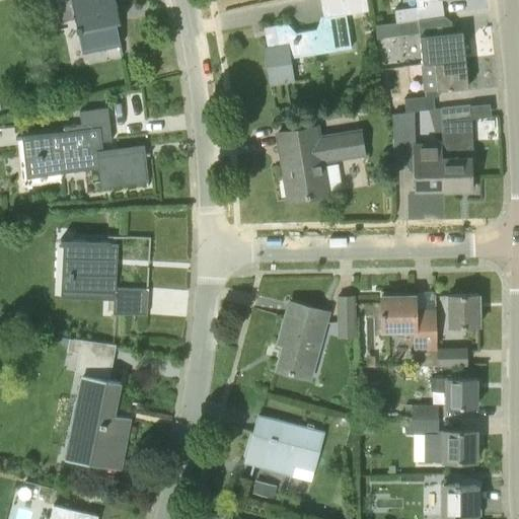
[(121,45),(114,10),(118,9),(115,0),(61,0),(66,19),(76,17),(83,52),(121,45)]
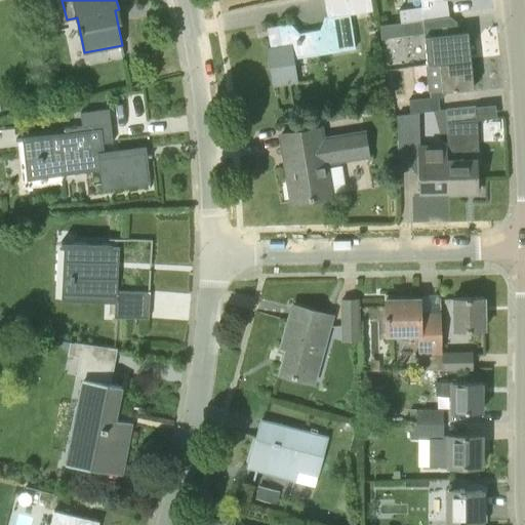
[(351,17),(374,14),(372,0),(326,0),(329,18),(351,15),(351,17)]
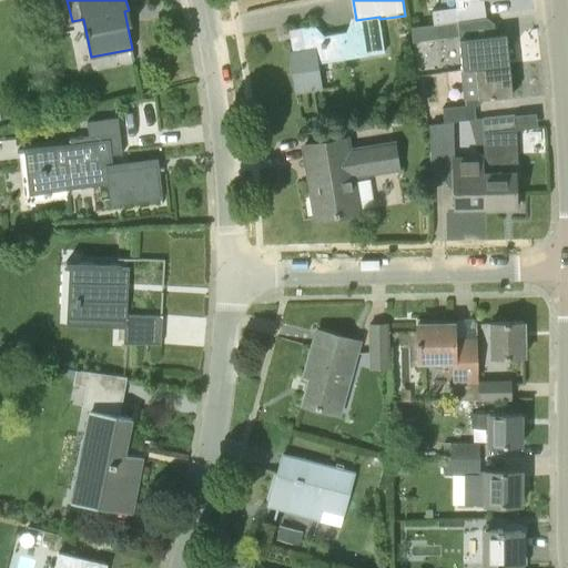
[(452,0),(452,2),(462,0),(462,6),(432,10),(433,23),(465,19),(486,17),(483,0),(452,0)]
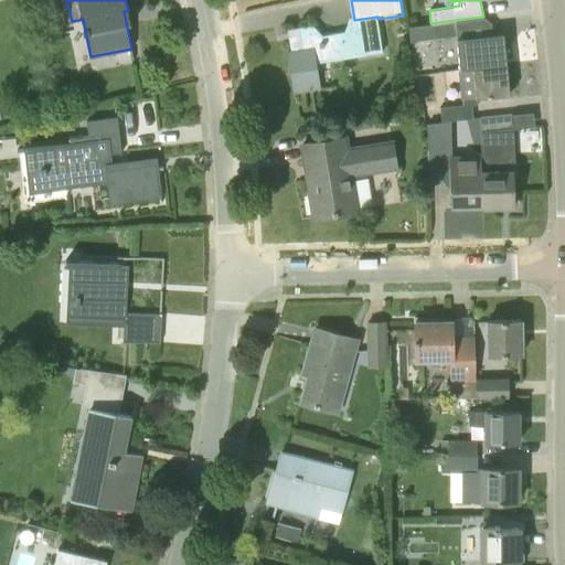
[(377,17),(354,20),(350,21),(344,33),(321,36),(312,25),(297,28),(301,48),(287,51),(296,93),(322,87),(317,63),(383,52),(377,19),(377,17)]
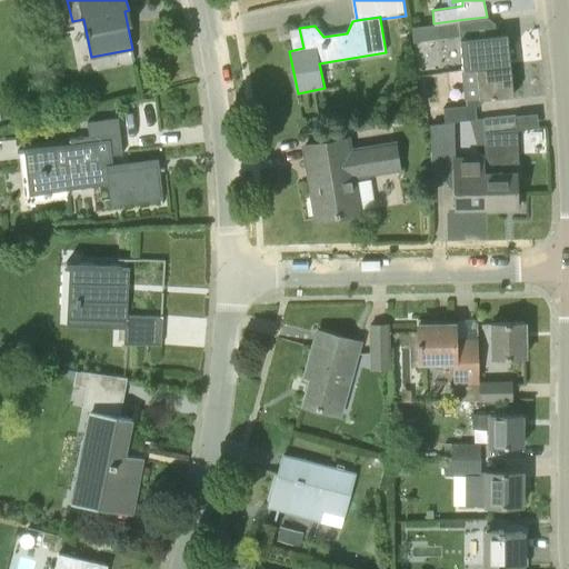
[(466,19),(433,23),(409,27),(411,40),(436,38),(459,35),(462,70),(510,65),(507,35),(473,38),(472,32),(468,33),(466,19)]
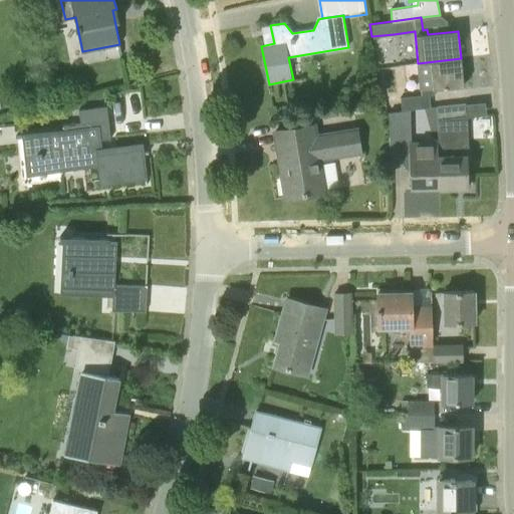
[(464,85),(461,58),(418,63),(417,63),(420,95),(400,97),(401,110),(431,107),(430,95),(435,95),(435,89),(464,85)]
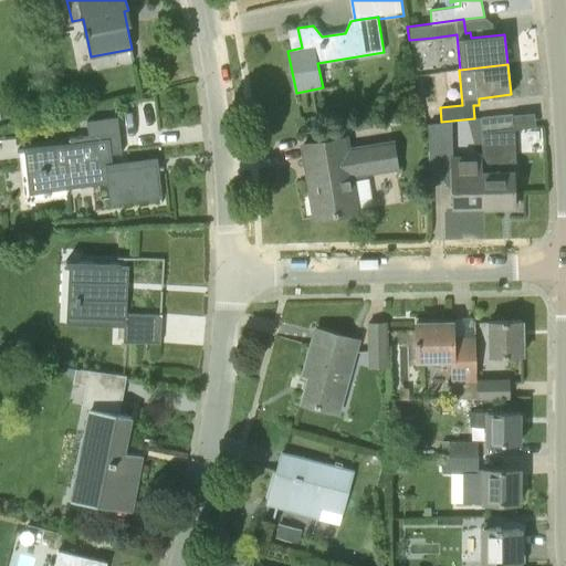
[(389,112),(390,119),(400,118),(399,111),(389,112)]
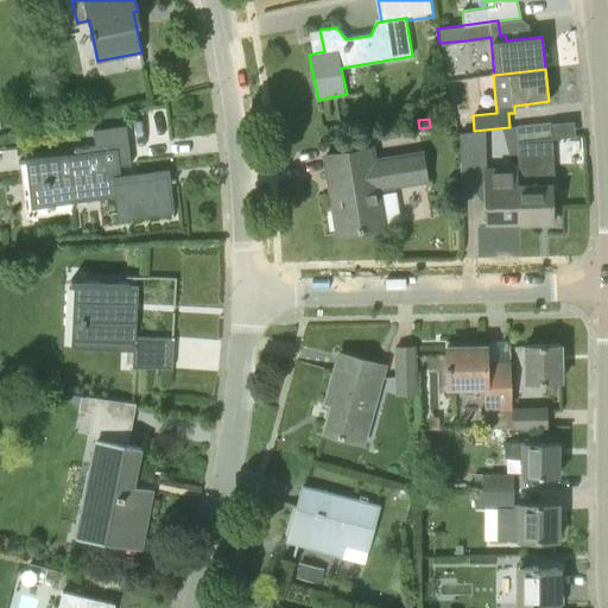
[(518,141),(552,138),(551,122),(515,126),(518,141)]
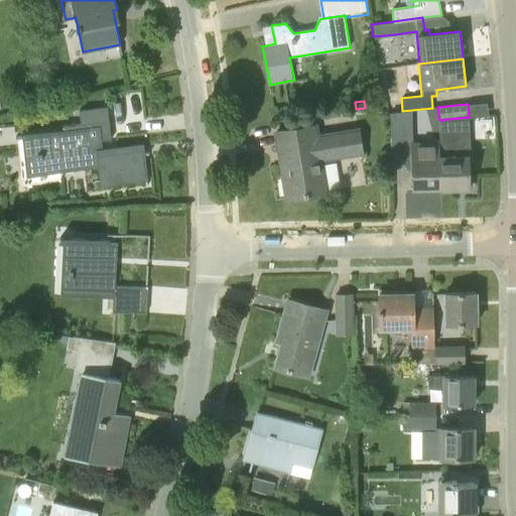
[(340,107),(329,109),(331,118),(341,117),(340,107)]
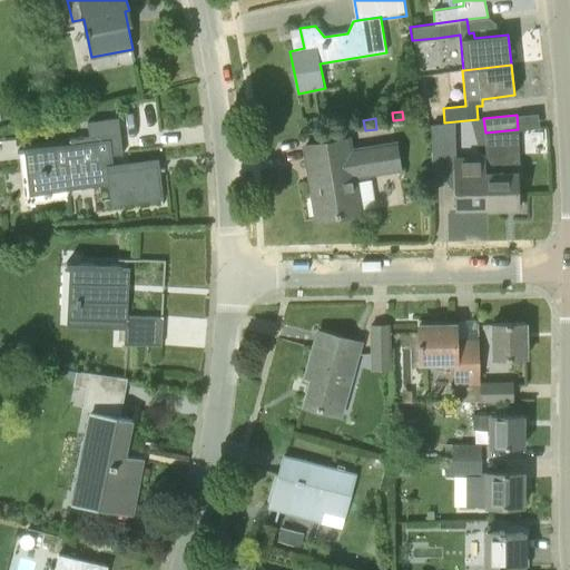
[(457,208),(487,207),(485,158),(455,159),(454,123),(431,125),(432,169),(455,169),(457,208)]
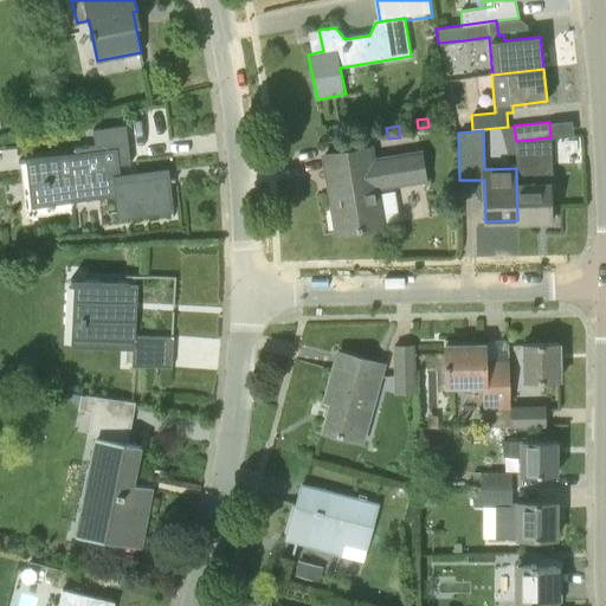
[(121,184),(120,165),(129,163),(128,142),(73,148),(75,154),(19,160),(25,218),(70,212),(69,201),(116,195),(118,218),(173,212),(169,180),(121,184)]
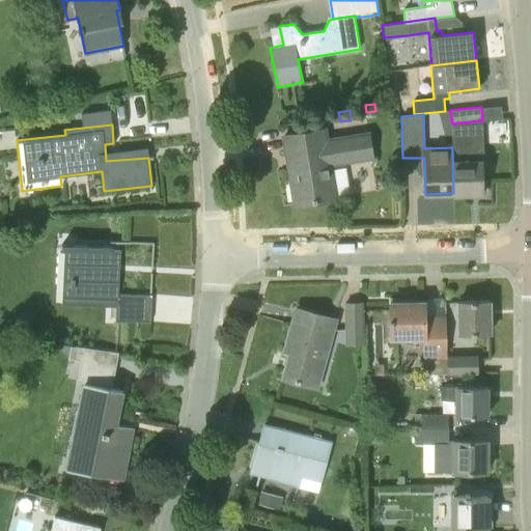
[(327,141),(325,130),(286,136),(289,157),(291,157),(294,167),(289,168),(292,187),(297,186),(299,203),(335,198),(330,164),(372,158),(369,135),(327,141)]
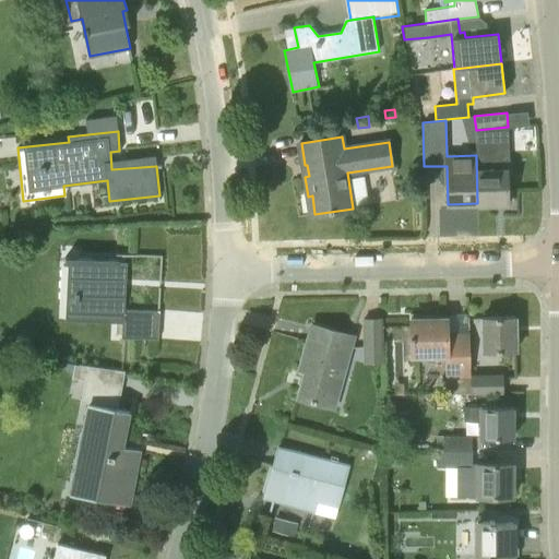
[(476,155),(477,203),(508,202),(507,154),(476,155)]
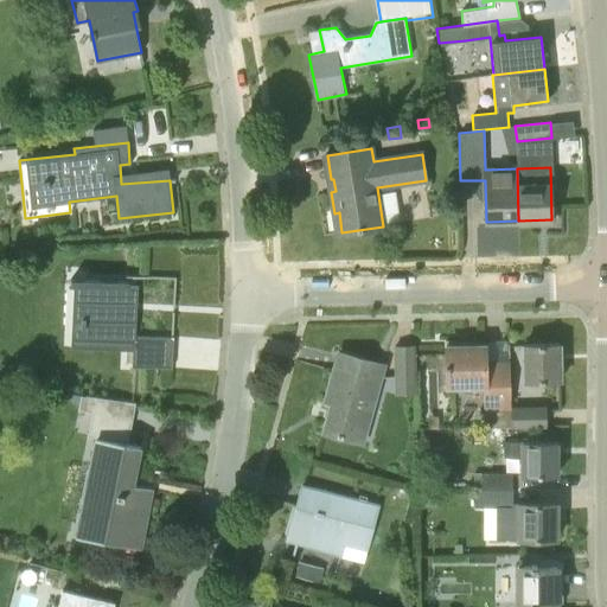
[(126,351),(126,286),(72,285),(71,350),(126,351)]
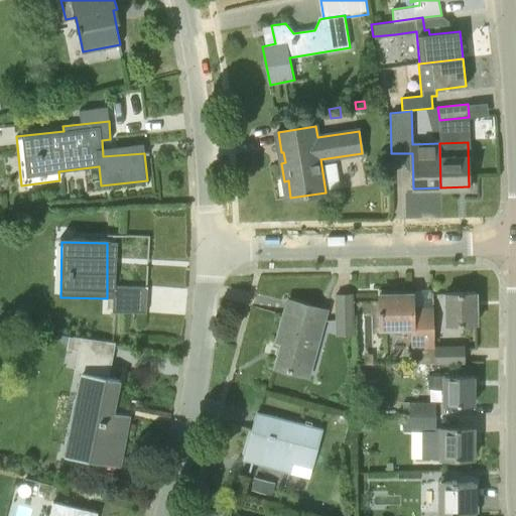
[(146,312),(147,286),(114,284),(113,311),(146,312)]
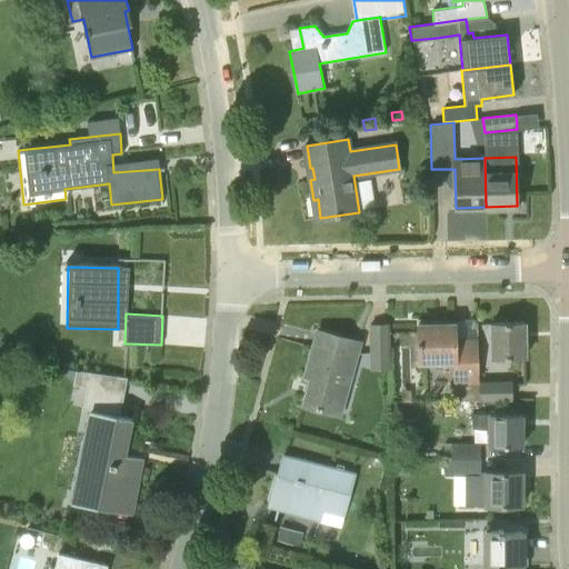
[(491,357),(525,357),(525,322),(491,322),(491,357)]
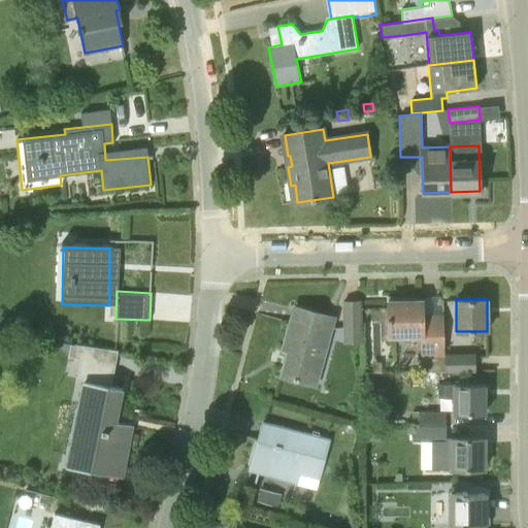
[(443,354),(444,354),(443,314),(423,314),(422,300),(388,301),(389,336),(420,335),(421,370),(444,370),(443,354)]
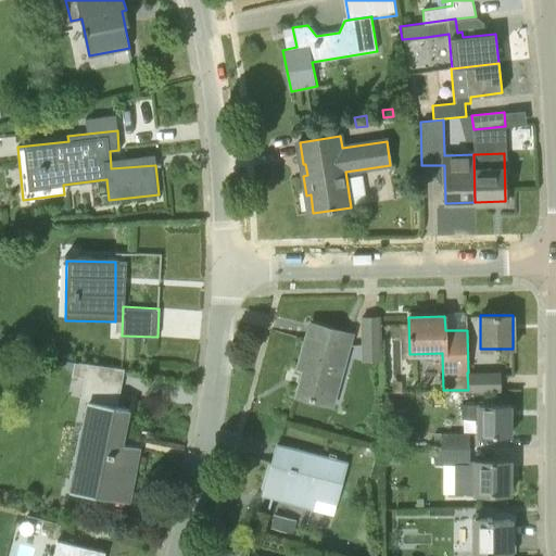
[(363,359),(381,359),(380,317),(362,318),(363,359)]
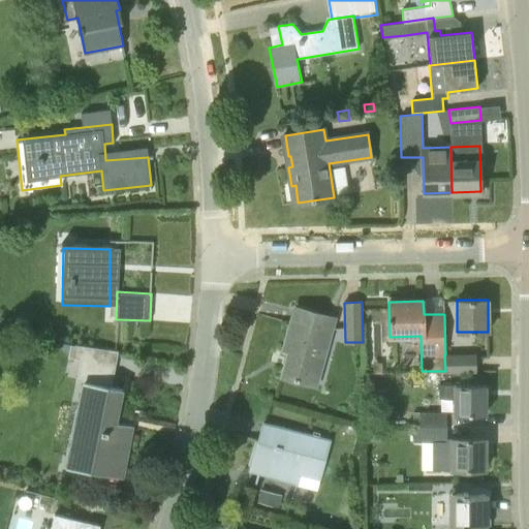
[(316,385),(335,318),(294,307),(287,337),(292,338),(282,376),(316,385)]
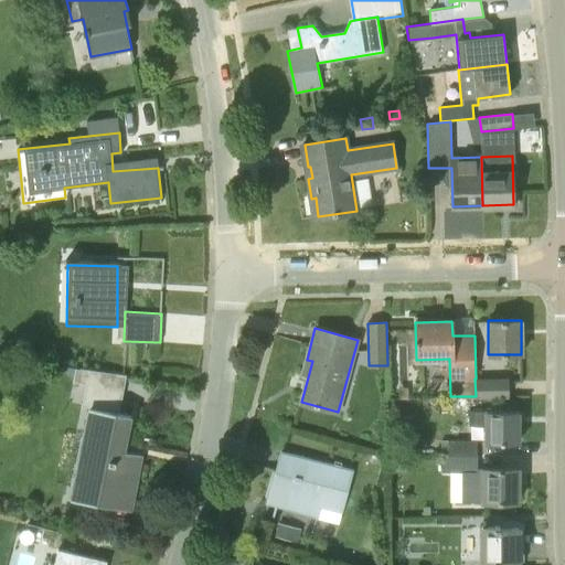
[(85,383),(88,369),(75,366),(73,381),(85,383)]
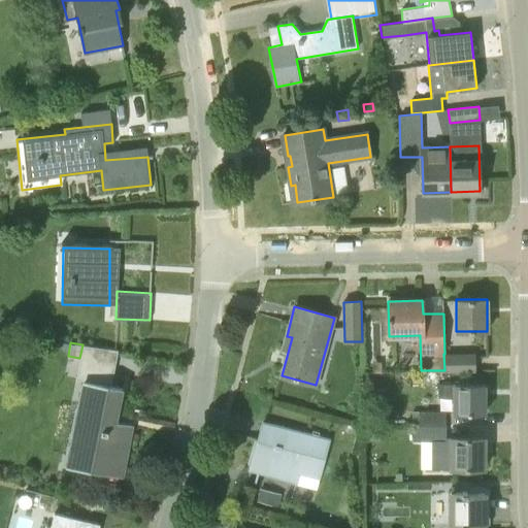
[(444,354),(444,370),(473,370),(473,354),(444,354)]
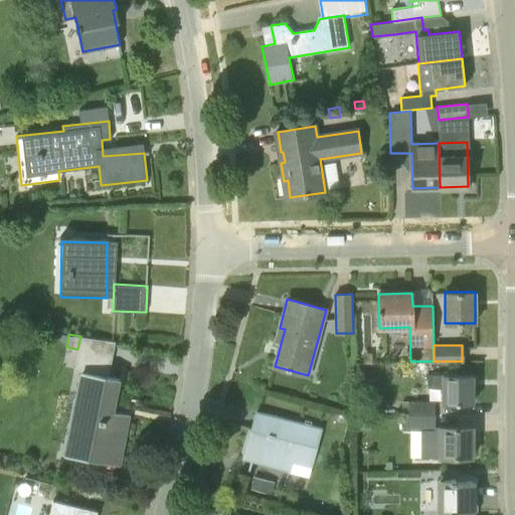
[(364,352),(365,363),(374,363),(373,352),(364,352)]
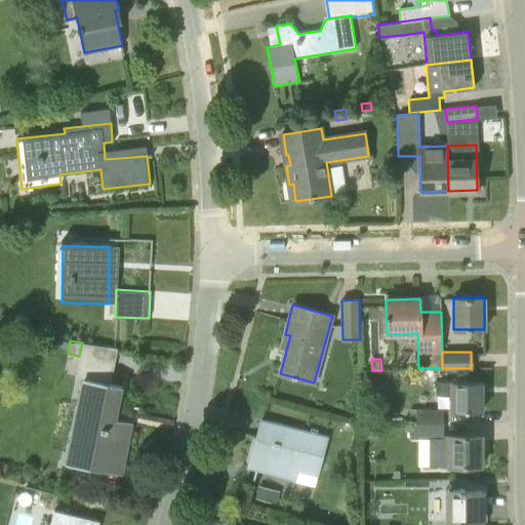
[(122,469),(130,422),(114,419),(120,387),(84,378),(71,443),(73,444),(70,458),(122,469)]
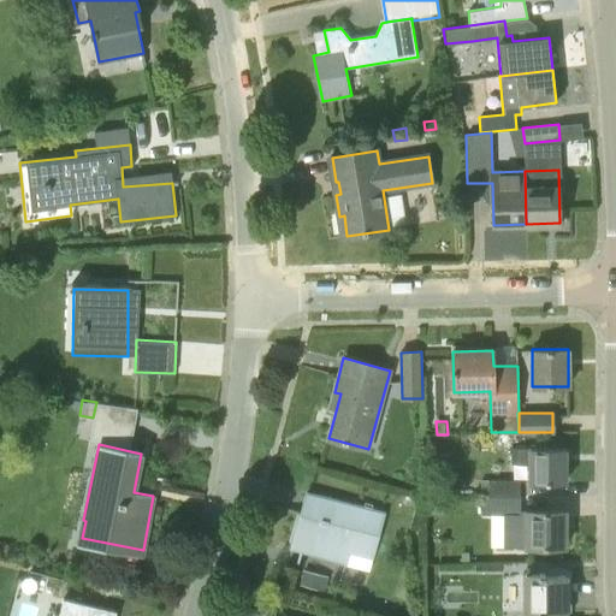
[(566,483),(566,448),(511,448),(511,463),(531,463),(531,483),(566,483)]
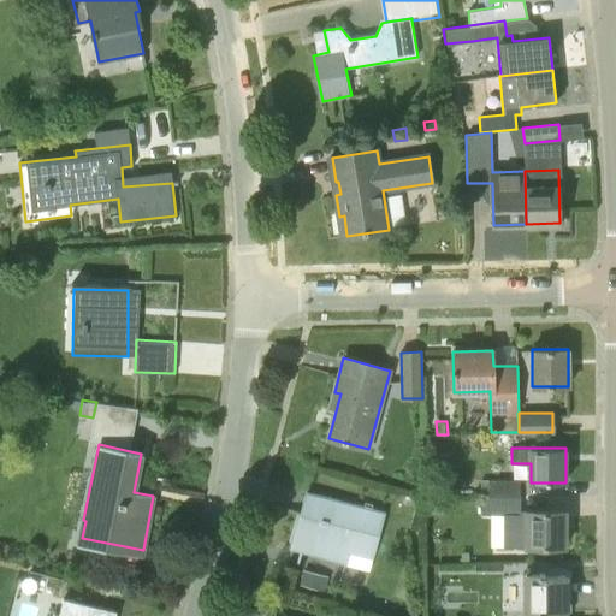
[(487,496),(520,496),(520,479),(487,480),(487,496)]
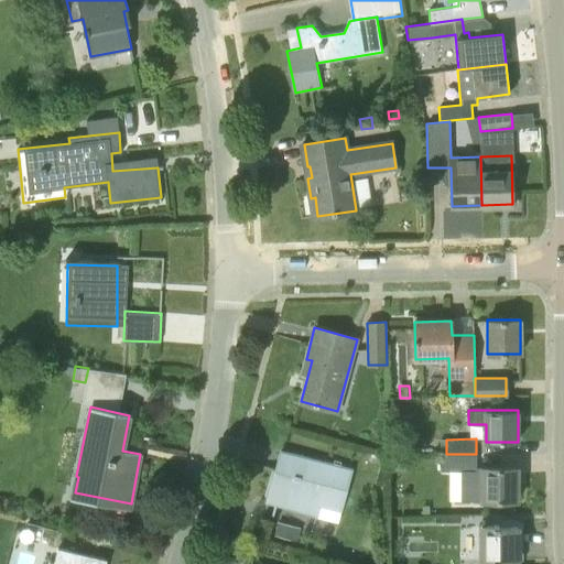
[(339,511),(350,470),(329,466),(331,464),(281,451),(268,499),(317,513),(320,506),(339,511)]
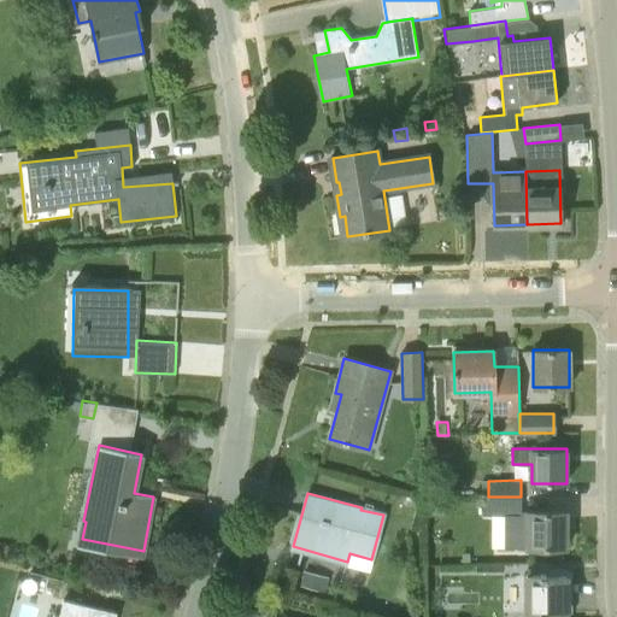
[(415,509),(417,499),(404,497),(401,505),(415,509)]
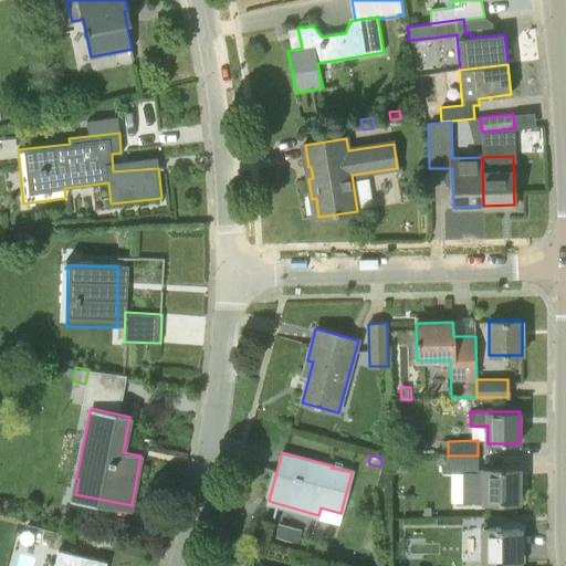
[(442,472),(462,472),(462,502),(520,502),(520,469),(478,469),(478,456),(448,456),(442,456),(442,472)]
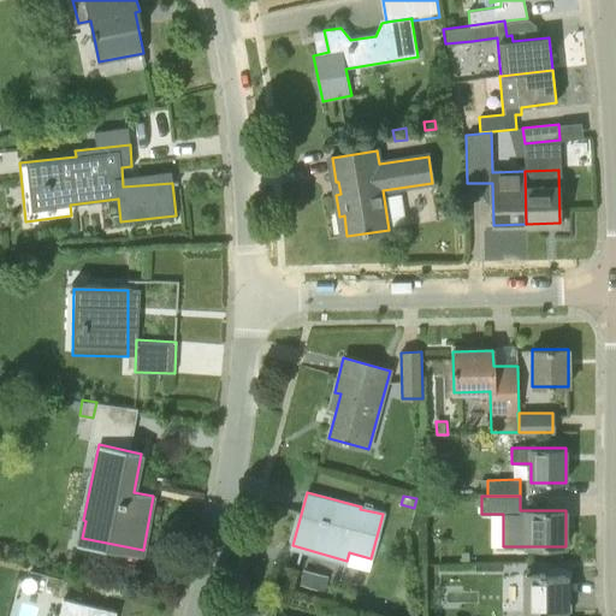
[(325,592),(329,576),(302,569),(298,585),(325,592)]
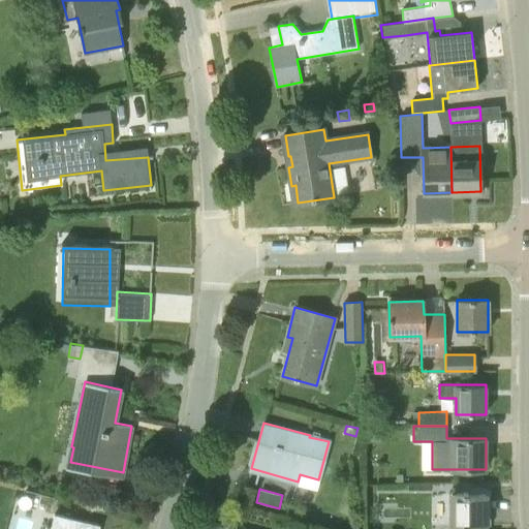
[(452,526),(486,525),(486,494),(452,494),(452,526)]
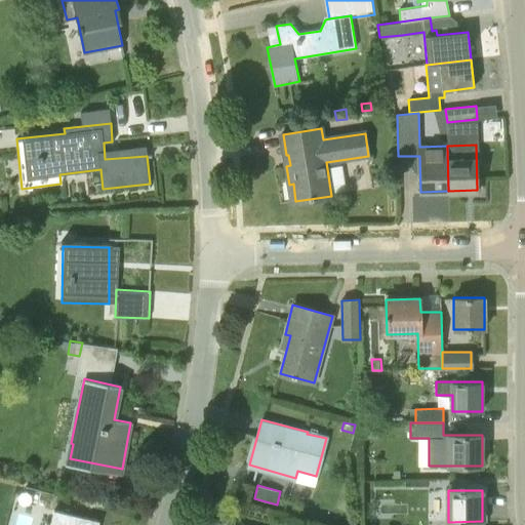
[(97,524),(99,521),(54,510),(50,524),(46,524),(45,524),(97,524)]
